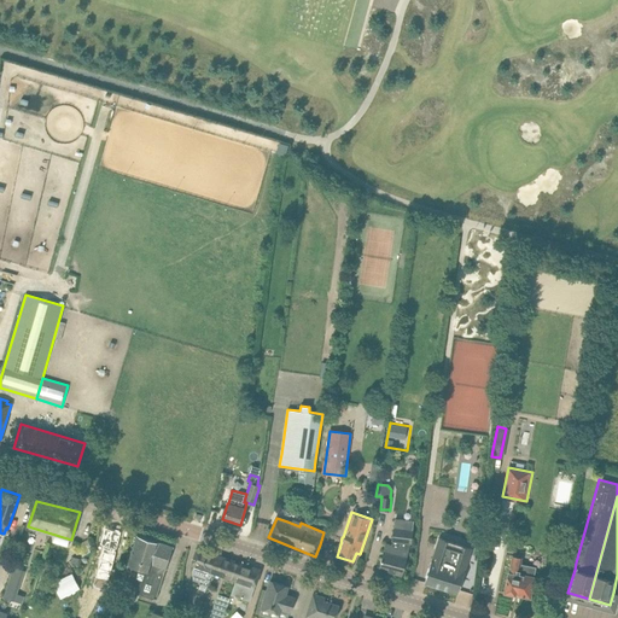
[(404,564),(410,542),(413,522),(395,519),(392,541),(398,541),(397,547),(385,544),(382,558),(379,569),(402,575),(404,564)]
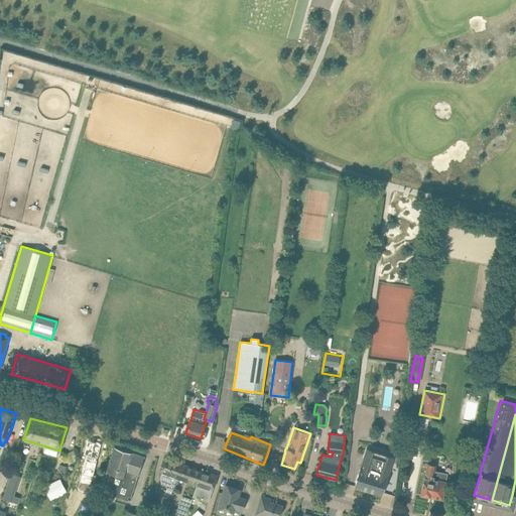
[(86,458),(80,481),(90,484),(97,461),(96,461),(97,459),(98,459),(102,443),(88,440),(84,455),(87,456),(87,458),(86,458)]
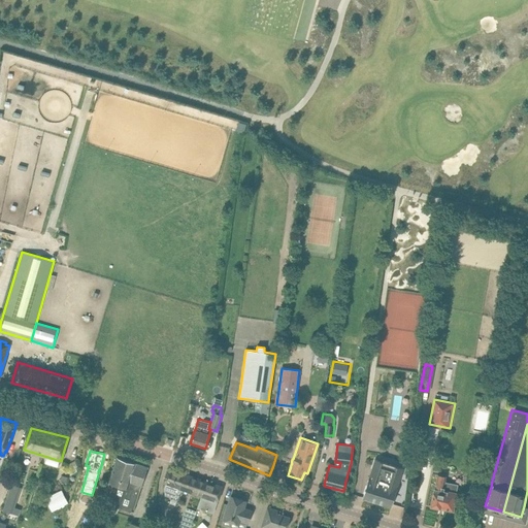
[(107,495),(104,503),(118,507),(119,507),(132,513),(141,486),(144,477),(147,467),(117,458),(113,467),(105,495),(107,495)]
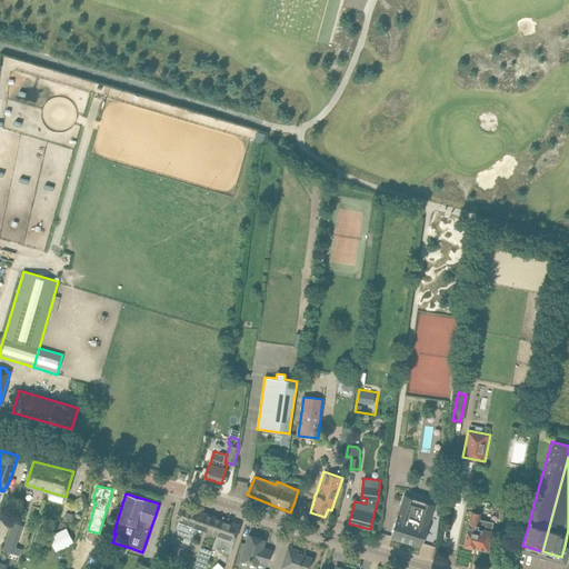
[(421,546),(425,536),(435,505),(405,495),(398,517),(397,517),(395,526),(391,537),(421,546)]
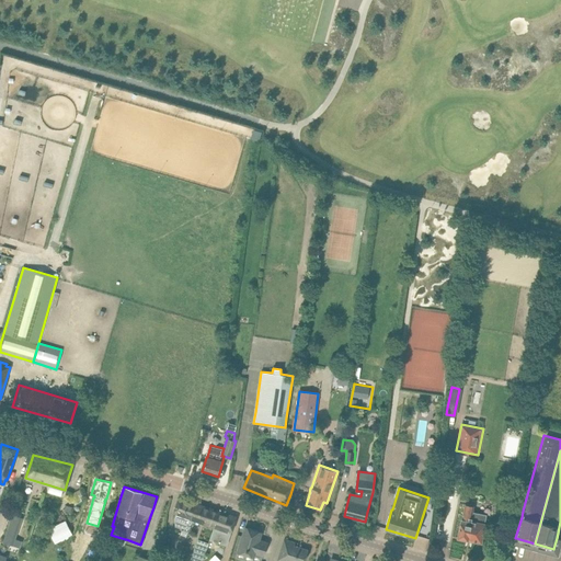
[(80,490),(70,495),(70,496),(67,497),(69,502),(72,501),(75,505),(86,499),(80,490)]
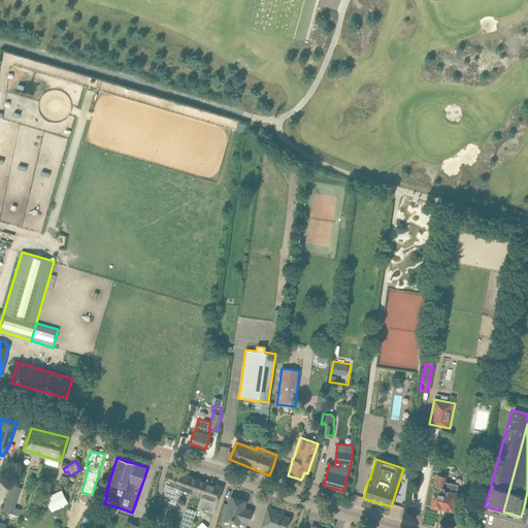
[(165,477),(163,483),(166,483),(164,488),(164,492),(172,494),(168,503),(175,505),(176,501),(182,489),(184,490),(185,487),(182,486),(182,484),(180,483),(184,473),(168,468),(165,477)]
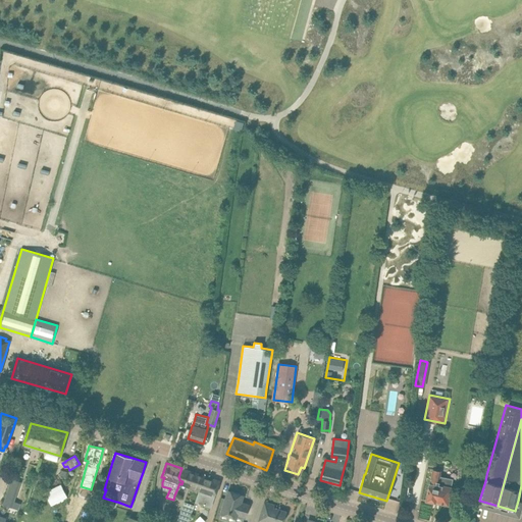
[(181,468),(178,477),(179,478),(179,480),(183,481),(181,484),(199,490),(204,476),(181,468)]
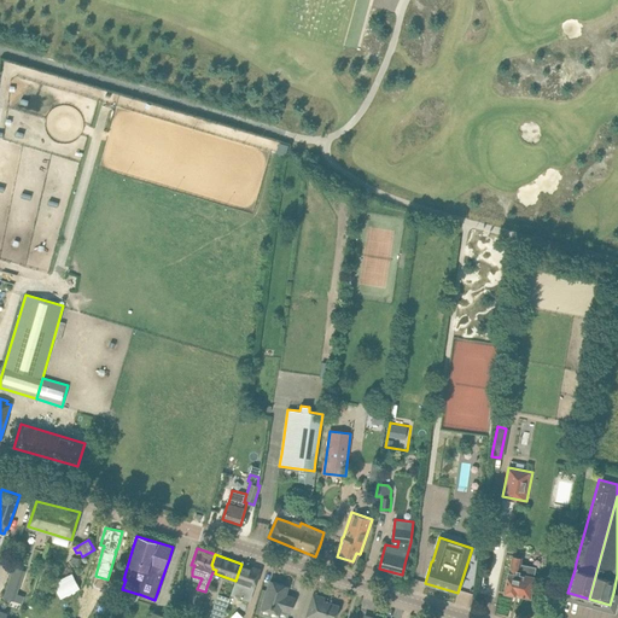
[(508,571),(507,579),(505,592),(506,592),(507,594),(512,595),(514,594),(530,598),(532,586),(535,577),(534,576),(536,566),(520,564),(522,557),(512,554),(508,571)]
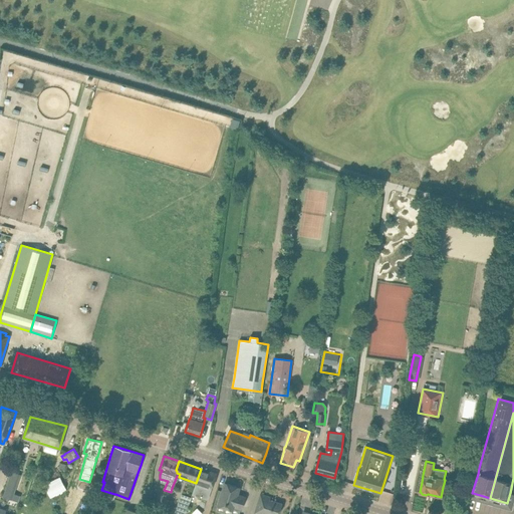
[(196,483),(192,494),(207,499),(211,488),(213,484),(216,474),(201,469),(196,483)]
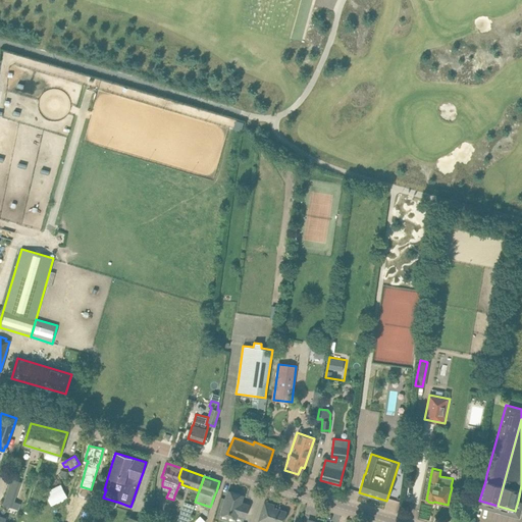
[(12,479),(3,505),(9,507),(11,501),(13,502),(20,481),(12,479)]
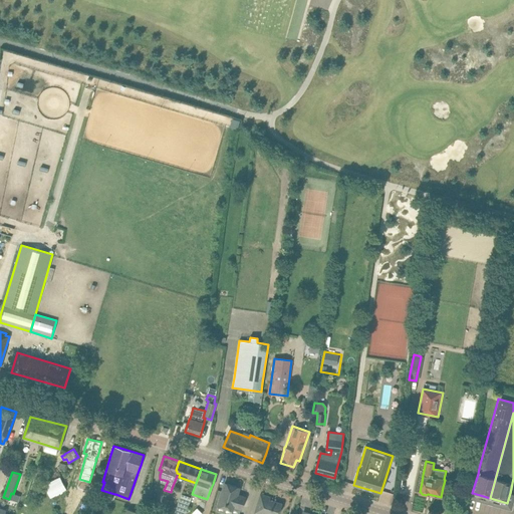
[(59,477),(44,485),(51,499),(66,491),(59,477)]
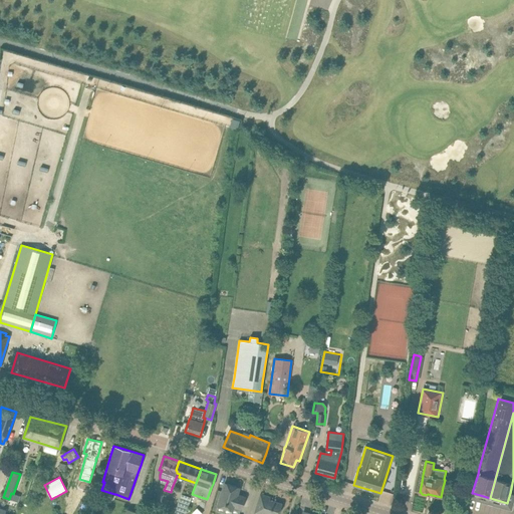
[(225,483),(222,492),(217,505),(225,508),(226,505),(233,508),(233,507),(241,509),(245,497),(237,494),(239,488),(225,483)]
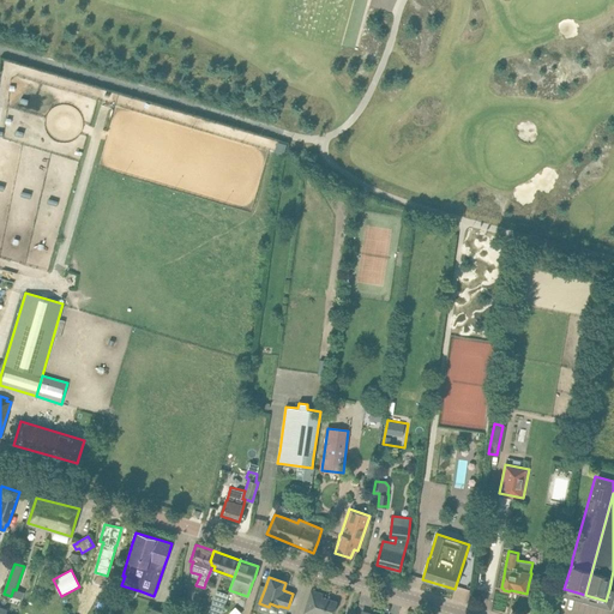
[(175,606),(176,605),(179,596),(180,593),(173,590),(168,603),(175,606)]
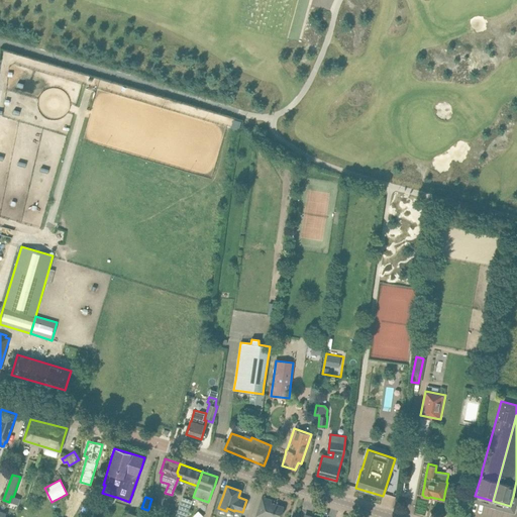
[(186,516),(192,504),(193,501),(184,497),(175,516),(186,516)]
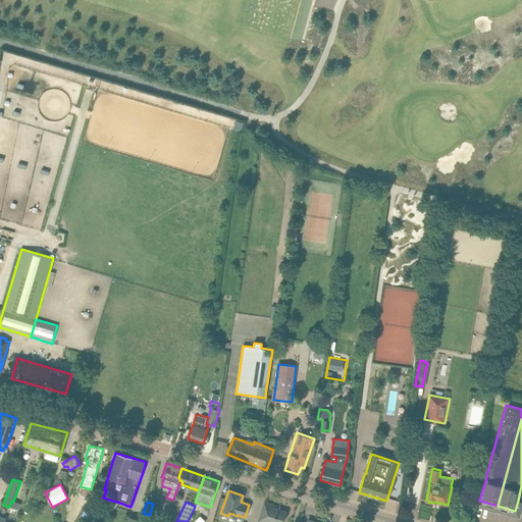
[(258,521),(261,521),(266,521),(267,521),(270,521),(282,521),(286,512),(274,508),(274,505),(264,502),(258,521)]
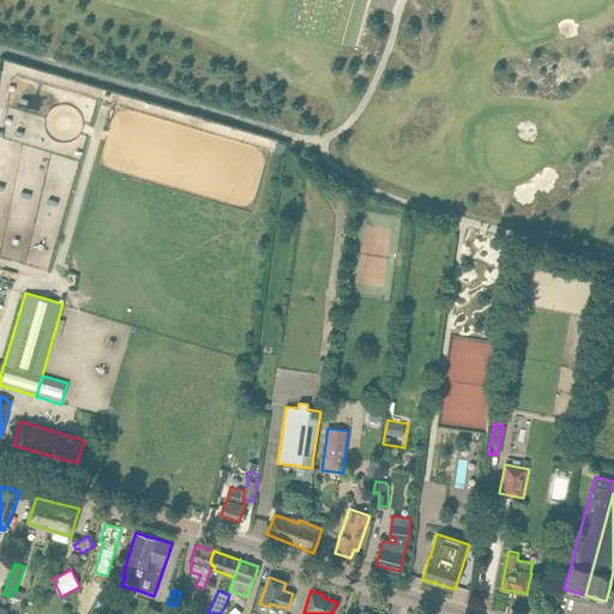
[(175,606),(173,613),(184,613),(186,608),(186,605),(188,599),(179,596),(176,605),(175,606)]
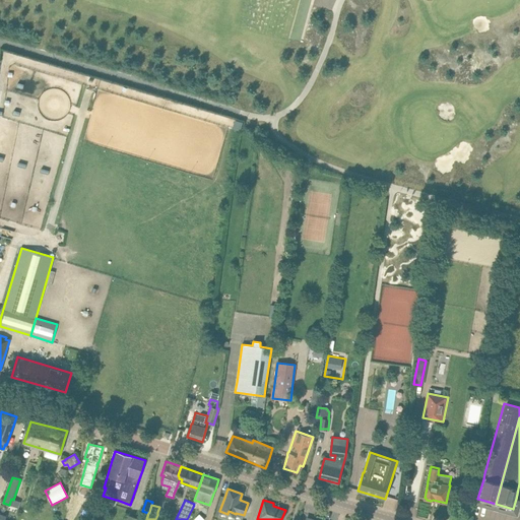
[(79,519),(87,519),(90,510),(83,508),(79,519)]
